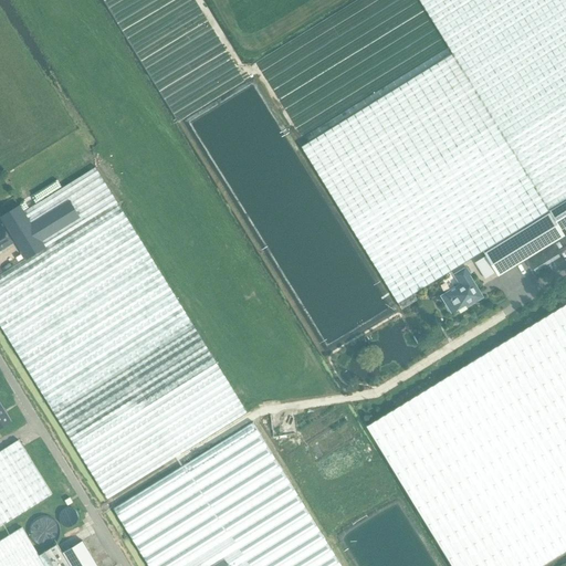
[(565,0),(419,0),(452,53),(301,147),(401,310),(417,300),(413,293),(549,210),(551,212),(562,230),(565,226),(565,0)]
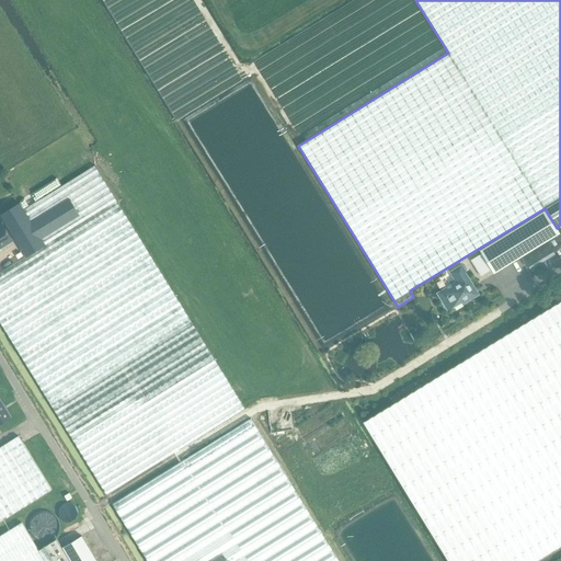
[(45,244),(115,199),(94,165),(27,207),(22,210),(45,244)]
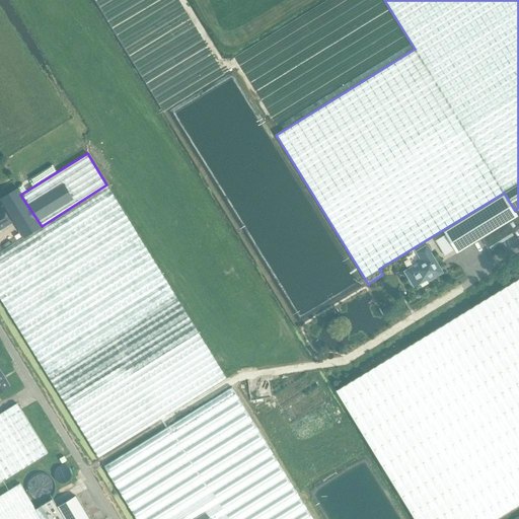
[(0,251),(0,298),(98,457),(226,378),(106,184),(42,226),(24,237),(0,251)]
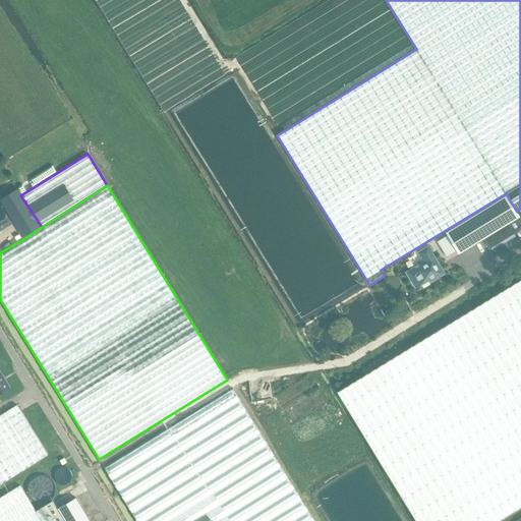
[(42,227),(20,195),(17,189),(0,200),(24,238),(42,227)]
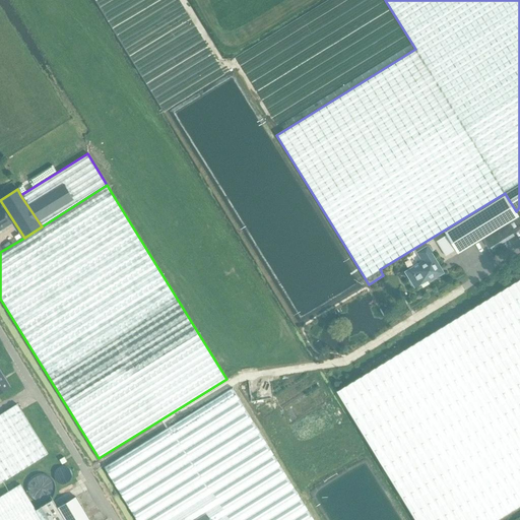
[(519,221),(514,212),(516,211),(506,195),(445,233),(446,235),(436,242),(445,256),(455,250),(457,253),(482,238),(489,248),(519,229),(519,221)]
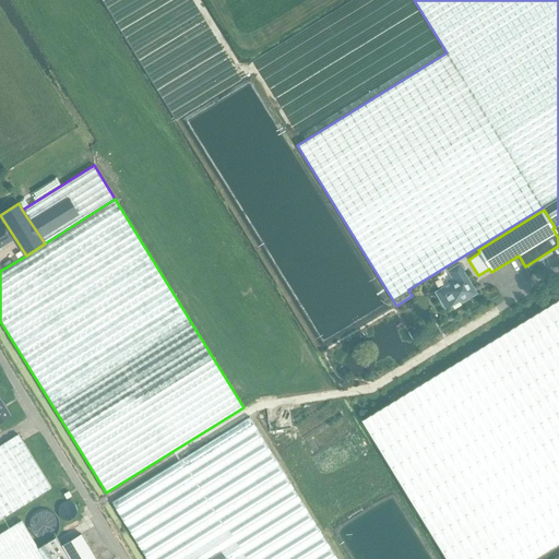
[(0,248),(13,240),(2,223),(0,224),(0,248)]
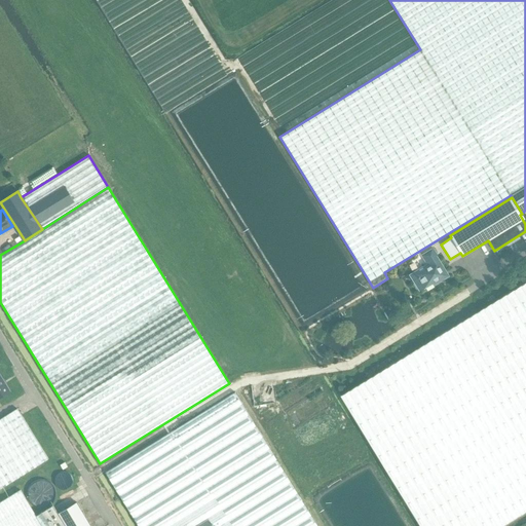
[(434,286),(449,276),(431,249),(421,255),(426,264),(409,274),(419,292),(433,284),(434,286)]
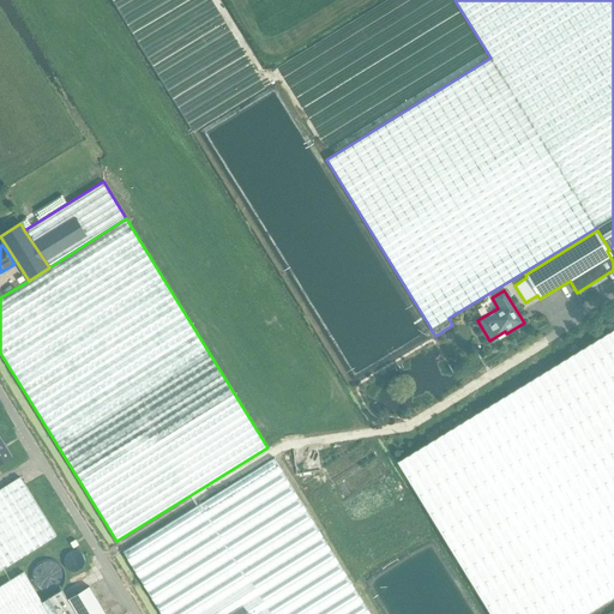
[(480,411),(397,462),(489,613),(585,613),(595,608),(600,605),(613,596),(613,329),(558,363),(480,411)]
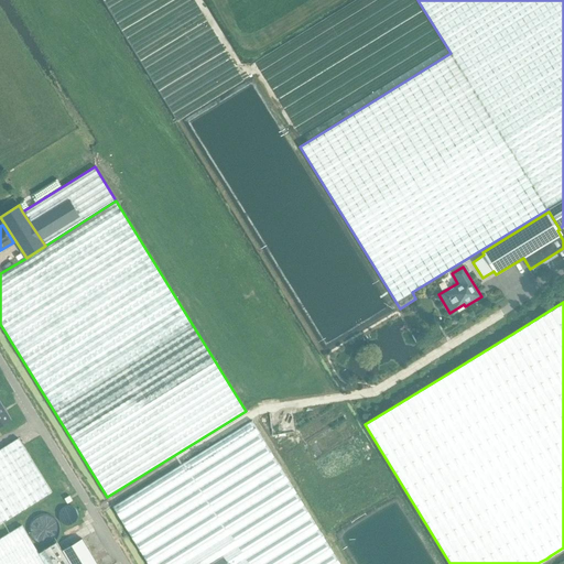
[(0,403),(0,425),(10,420),(0,403)]
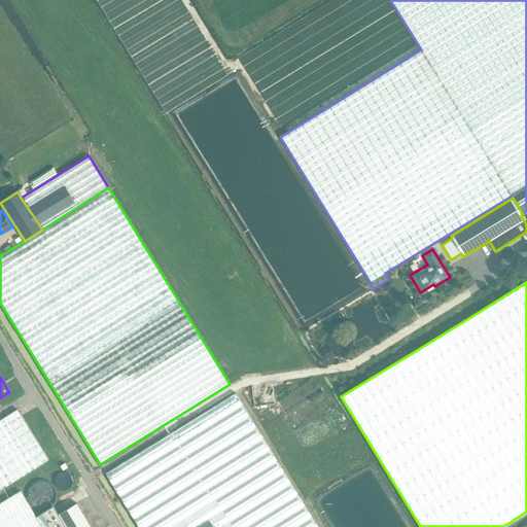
[(325,388),(266,425),(278,444),(338,407),(325,388)]
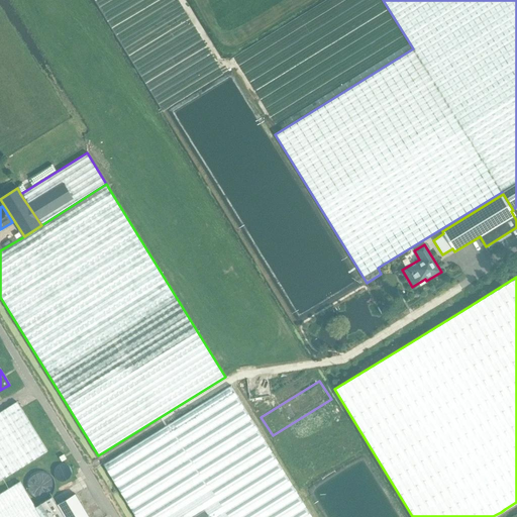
[(312,516),(231,386),(104,464),(135,516),(312,516)]
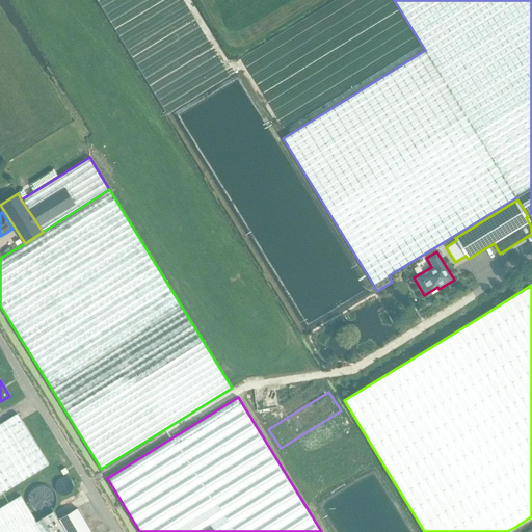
[(0,495),(49,466),(17,414),(5,421),(0,424),(0,495)]
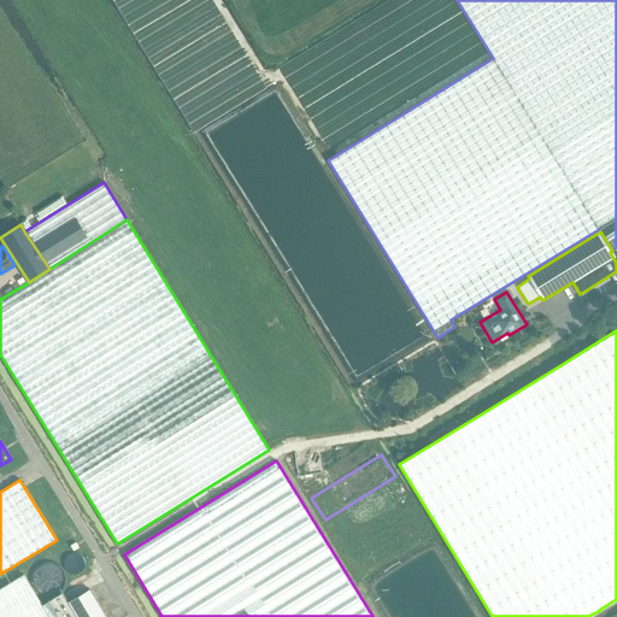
[(62,594),(42,605),(23,575),(0,588),(0,616),(105,616),(89,591),(68,604),(62,594)]
